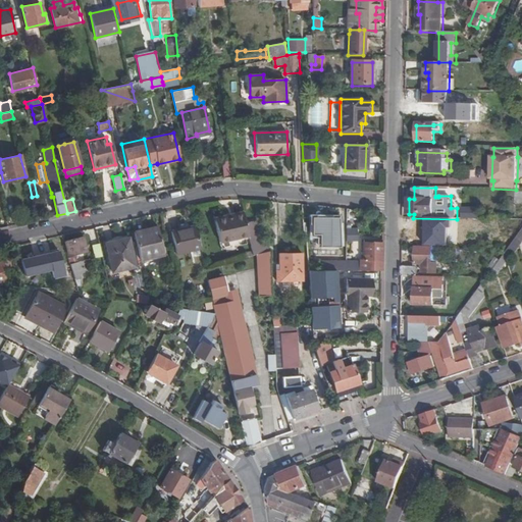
[(463,208),(462,217),(473,219),(475,209),(463,208)]
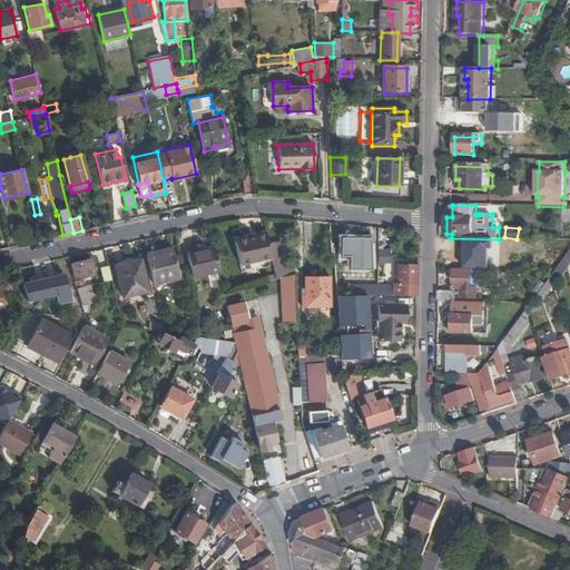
[(235,242),(241,264),(272,257),(266,233),(254,235),(255,237),(235,242)]
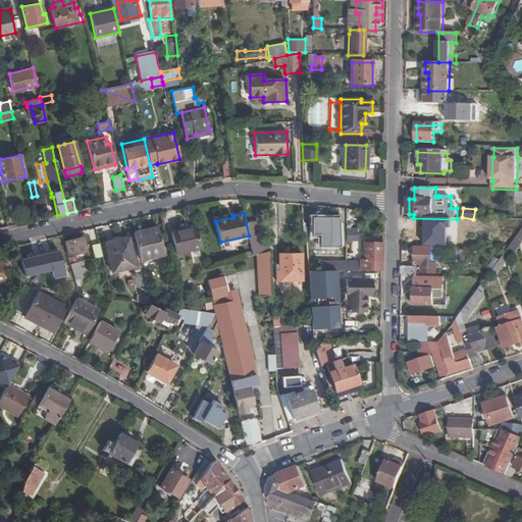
[(340,218),(312,218),(312,255),(341,254),(340,218)]
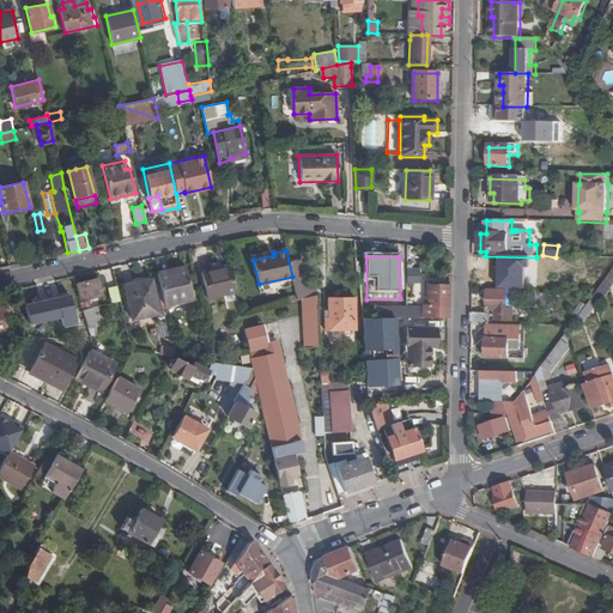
[(201,272),(207,297),(235,291),(229,265),(201,272)]
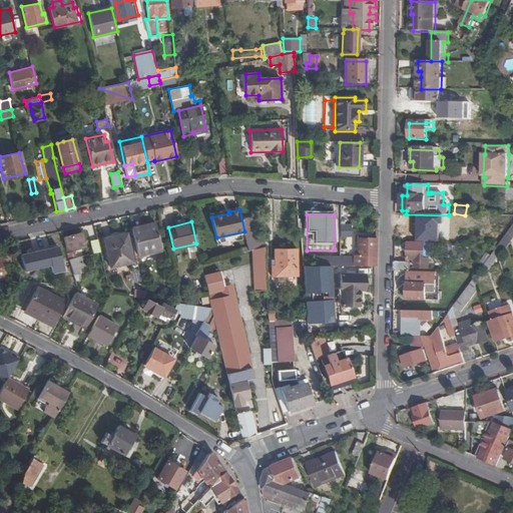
[(155,225),(154,222),(131,227),(132,231),(155,225)]
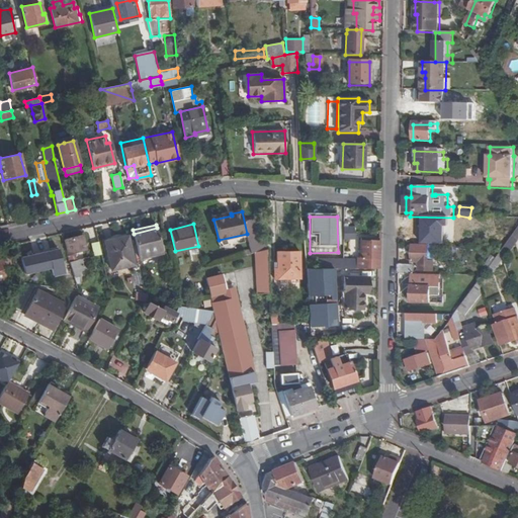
[(344,226),(344,241),(355,240),(355,226),(344,226)]
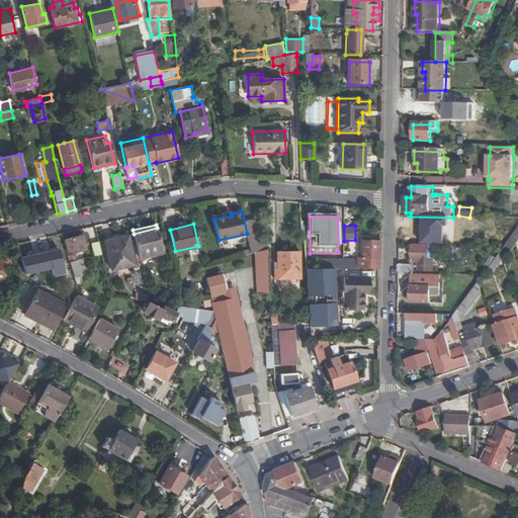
[(163,253),(157,228),(134,234),(140,258),(163,253)]
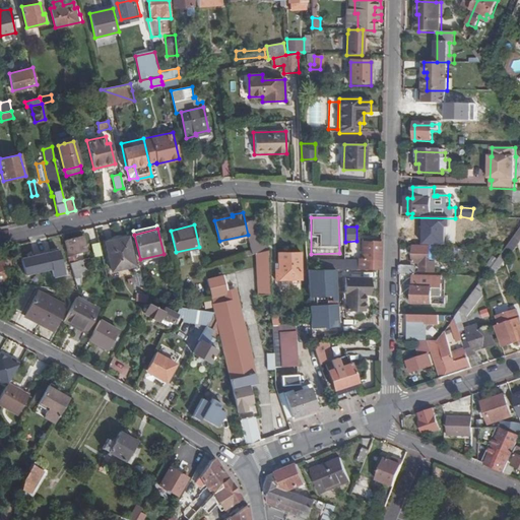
[(519,231),(509,247),(503,255),(506,261),(506,262),(519,243),(519,231)]
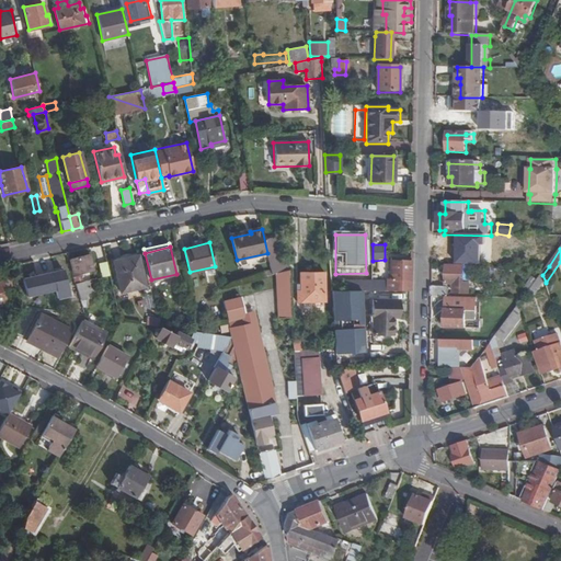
[(90,254),(69,259),(73,275),(84,273),(84,270),(93,266),(90,254)]
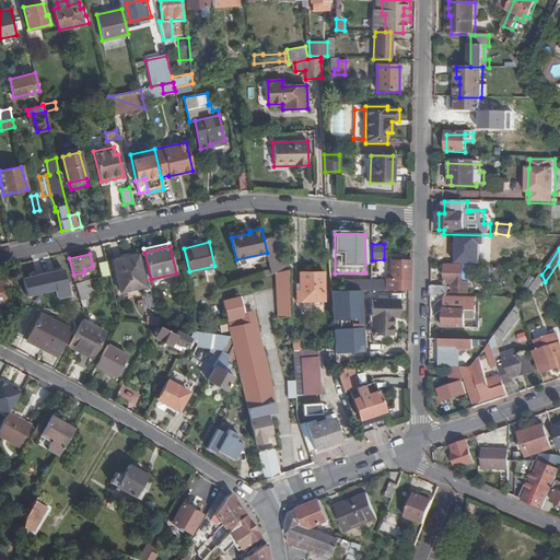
[(138,255),(113,260),(120,291),(144,286),(138,255)]
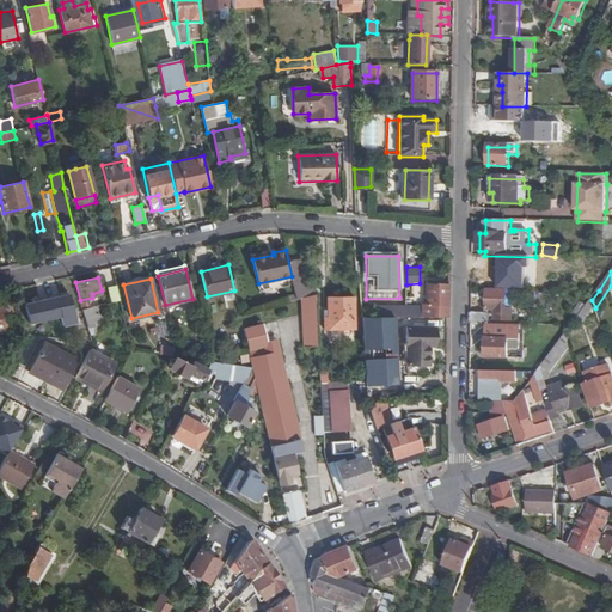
[(116,286),(108,287),(111,303),(120,300),(116,286)]
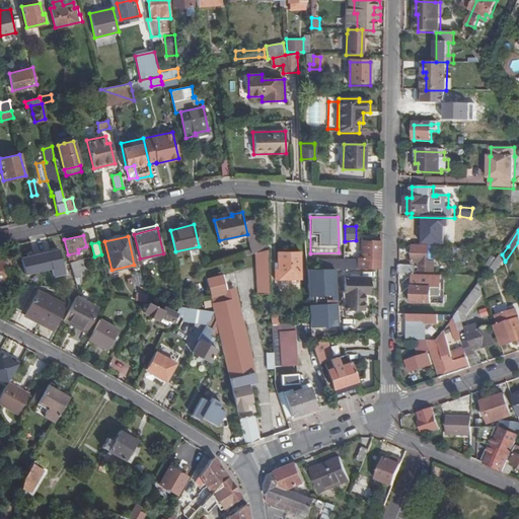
[(362,266),(362,270),(380,270),(380,243),(362,243),(362,266)]
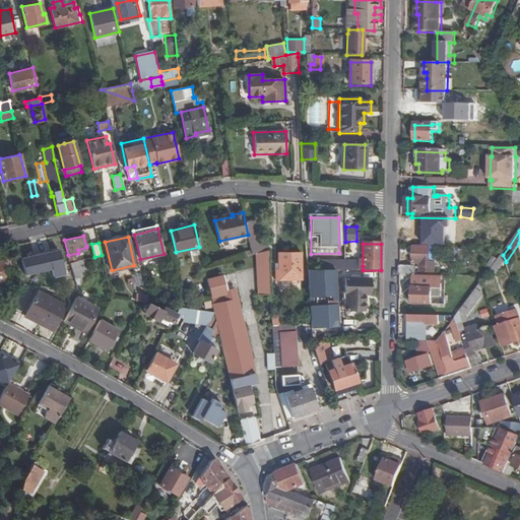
[(432,247),(414,247),(413,263),(421,264),(421,271),(437,271),(437,258),(432,258),(432,247)]
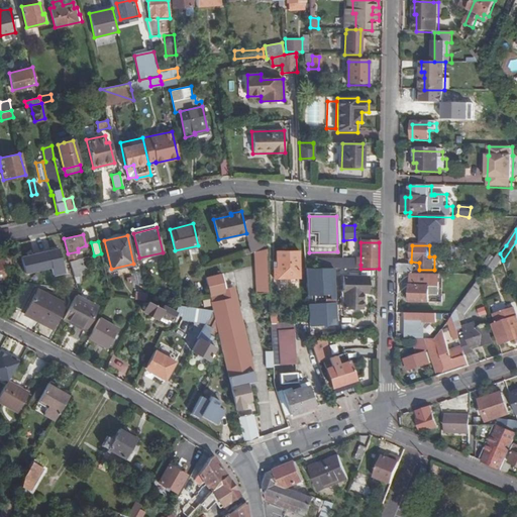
[(25,276),(52,270),(54,277),(66,275),(60,248),(21,257),(25,276)]
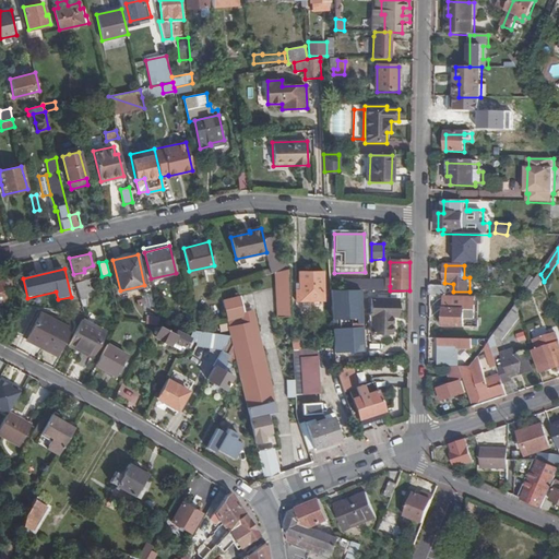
[(275,272),(277,317),(290,317),(288,269),(275,272)]
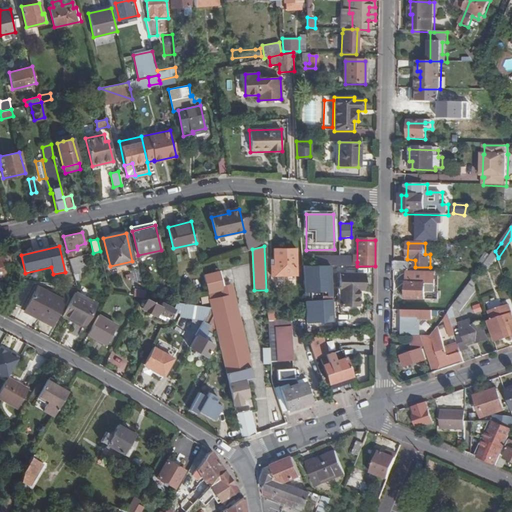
[(296,249),(274,249),(274,265),(271,265),(271,275),(295,275),(295,266),(296,266),(296,249)]
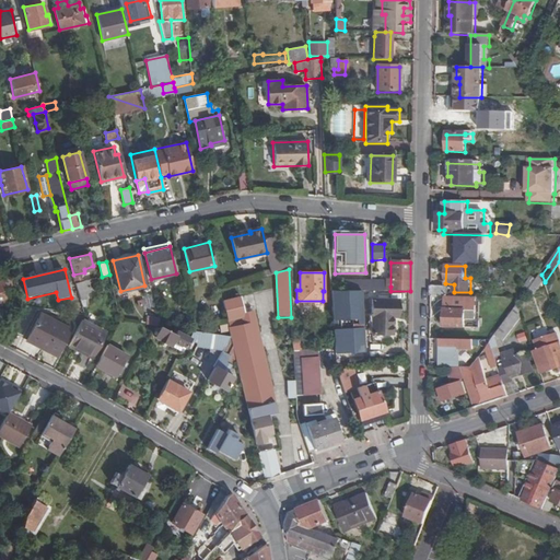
[(539,287),(545,281),(541,275),(535,284),(539,287)]
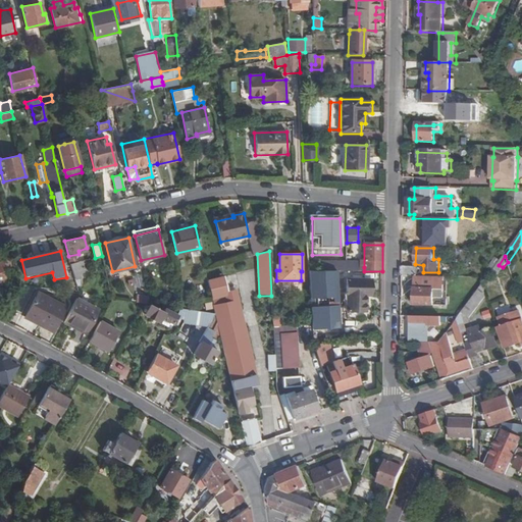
[(4,272),(11,270),(9,258),(1,260),(4,272)]
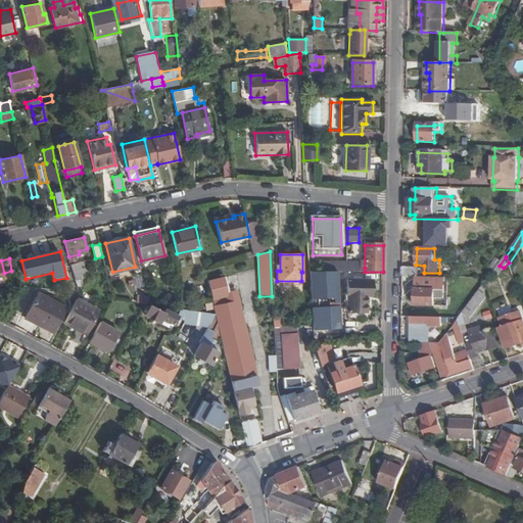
[(72,272),(74,276),(89,271),(88,268),(85,269),(82,262),(69,265),(72,272)]
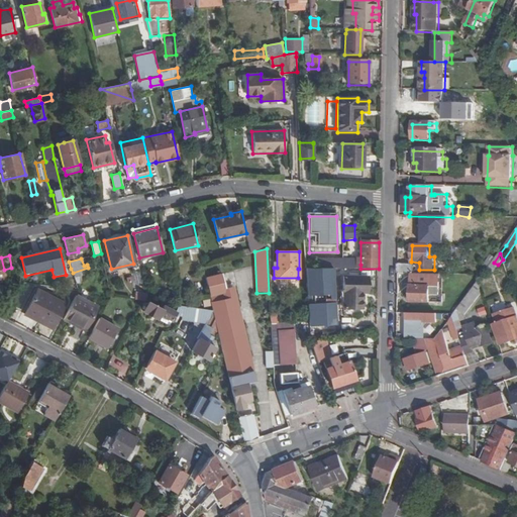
[(408,265),(399,265),(399,274),(413,274),(413,268),(408,268),(408,265)]
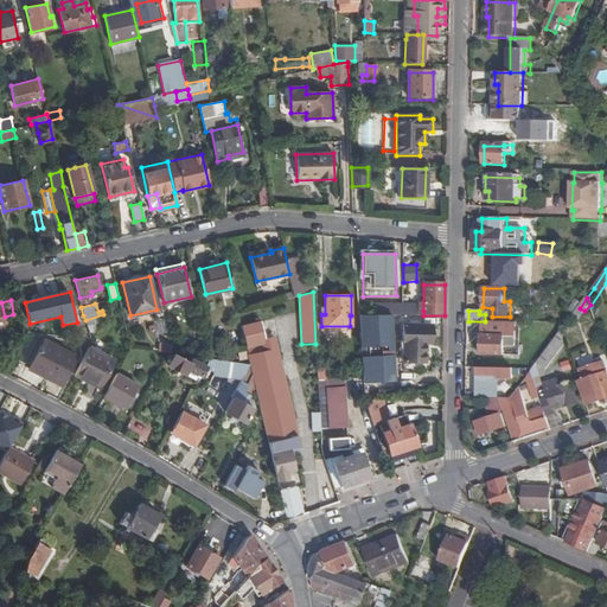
[(365,382),(395,379),(391,320),(368,321),(370,372),(365,372),(365,382)]
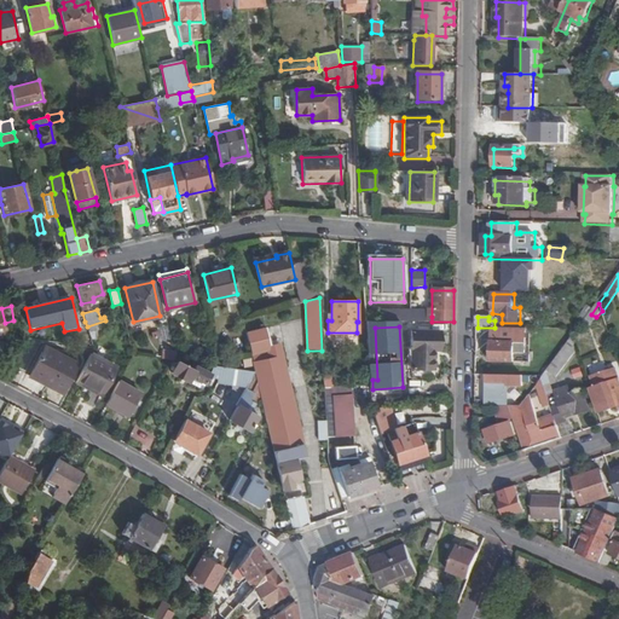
[(283,490),(293,487),(291,480),(300,478),(296,460),(306,457),(302,444),(304,444),(287,370),(285,370),(279,343),(271,346),(266,328),(246,333),(255,371),(260,394),(283,490)]
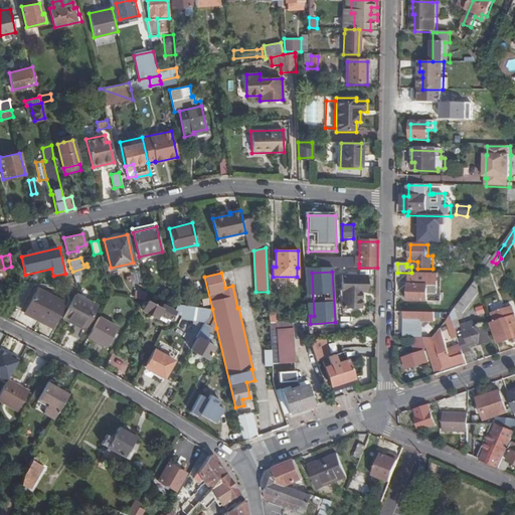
[(343,276),(343,308),(361,308),(362,293),(367,293),(366,277),(343,276)]
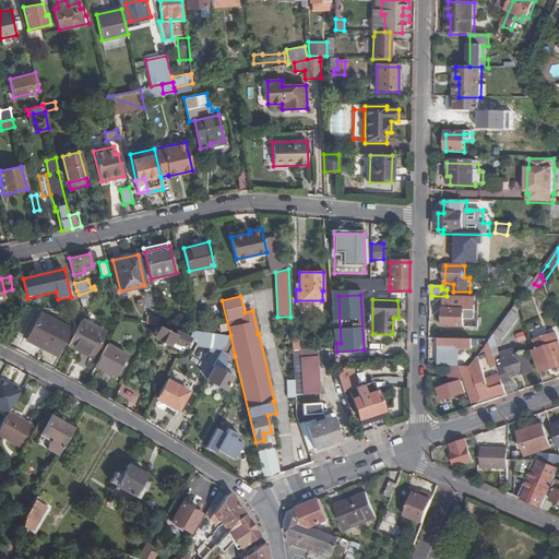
[(476,309),(444,309),(444,326),(466,326),(466,319),(476,319),(476,309)]
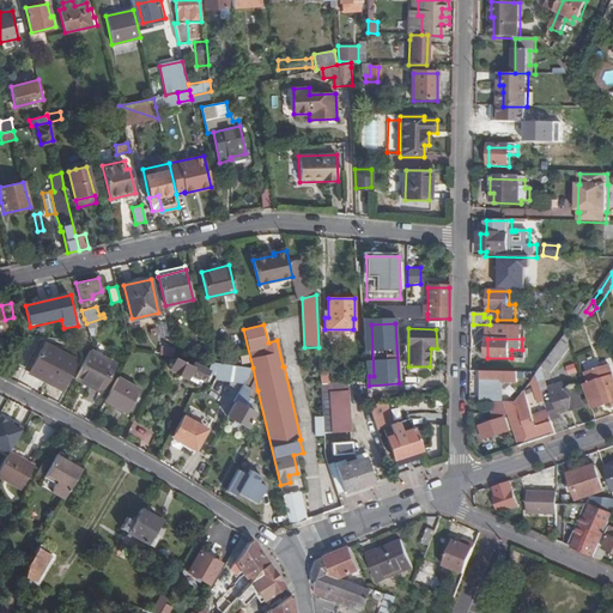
[(76,360),(44,344),(30,370),(52,381),(50,383),(61,389),(76,360)]
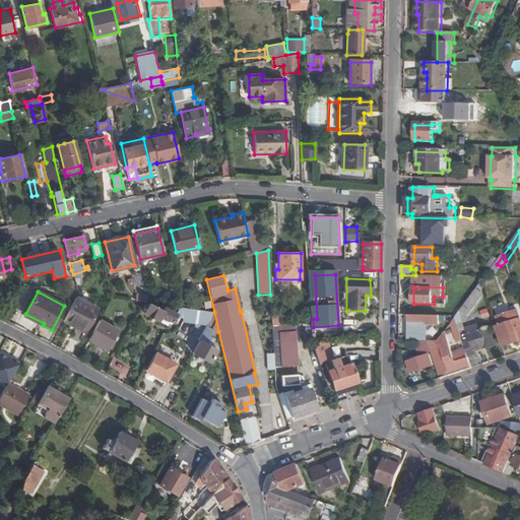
[(148,296),(137,294),(136,301),(142,302),(150,303),(148,296)]
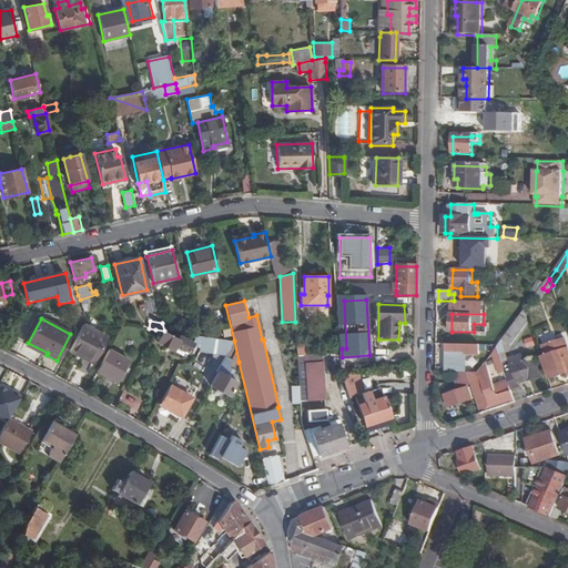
[(94,361),(107,336),(83,324),(69,351),(79,355),(80,353),(94,361)]
